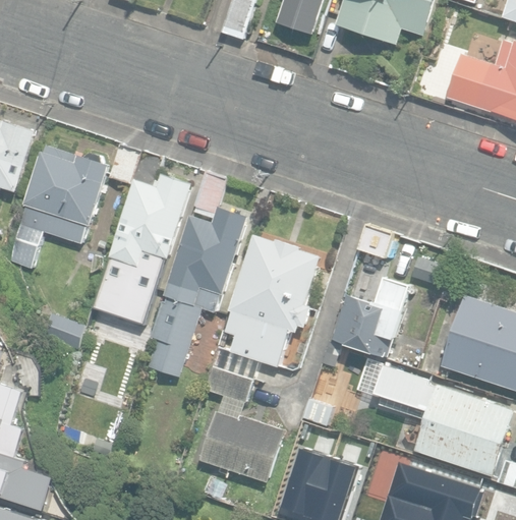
[(231,0),(221,33),(240,39),(252,0),(231,0)]
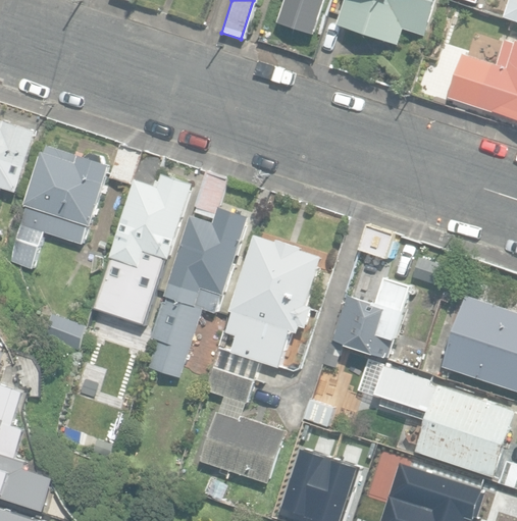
[(283,0),(278,18),(314,30),(323,0),(283,0)]
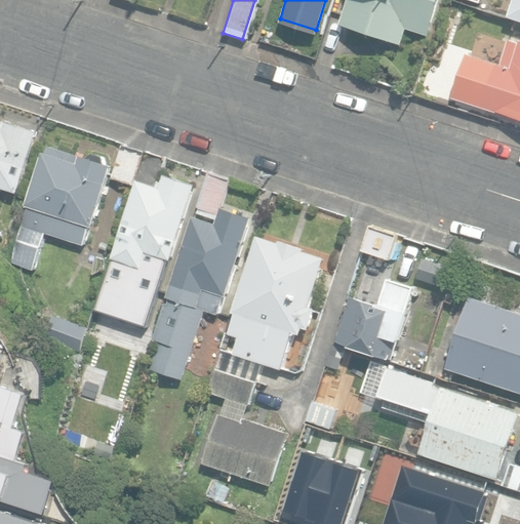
[(346,0),(337,26),(398,45),(403,30),(426,37),(437,0),(346,0)]
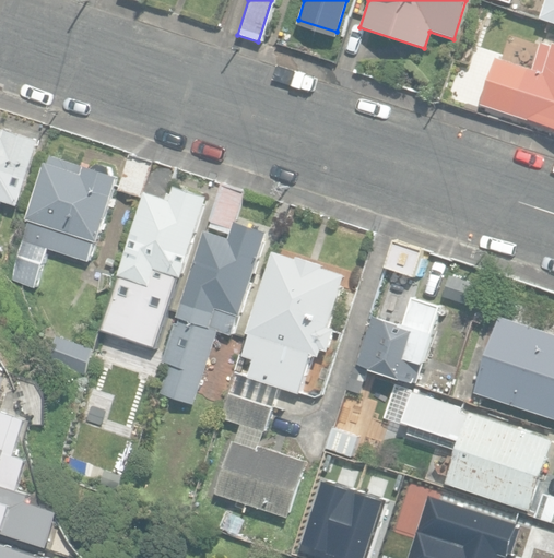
[(553,0),(544,0),(538,19),(553,23),(553,0)]
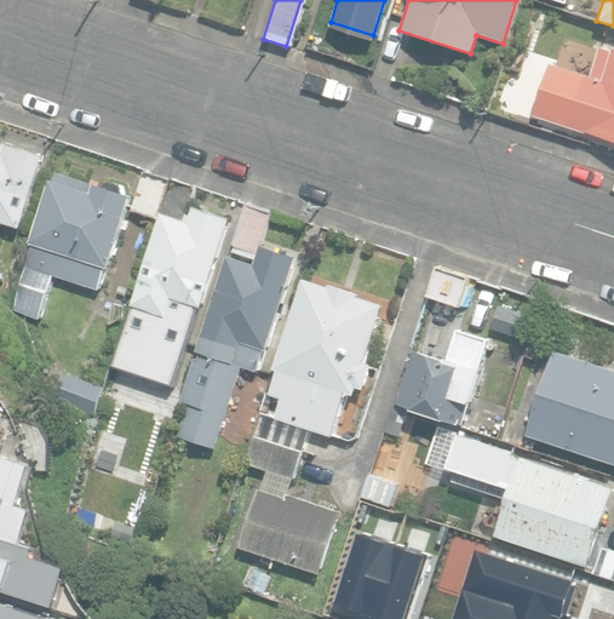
[(529,118),(613,143),(613,51),(597,46),(589,76),(546,63),(529,118)]
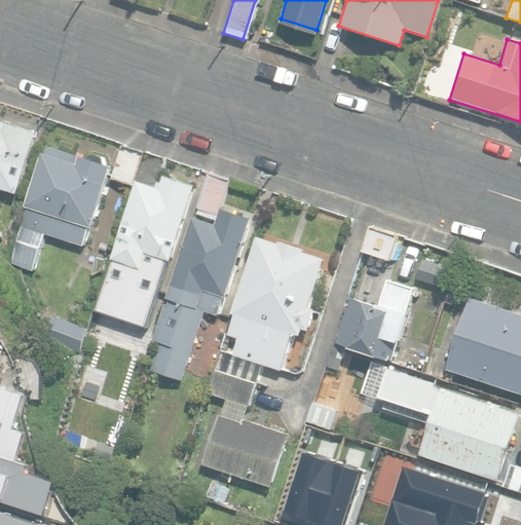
[(0,190),(15,195),(36,132),(4,122),(3,124),(0,123),(0,190)]
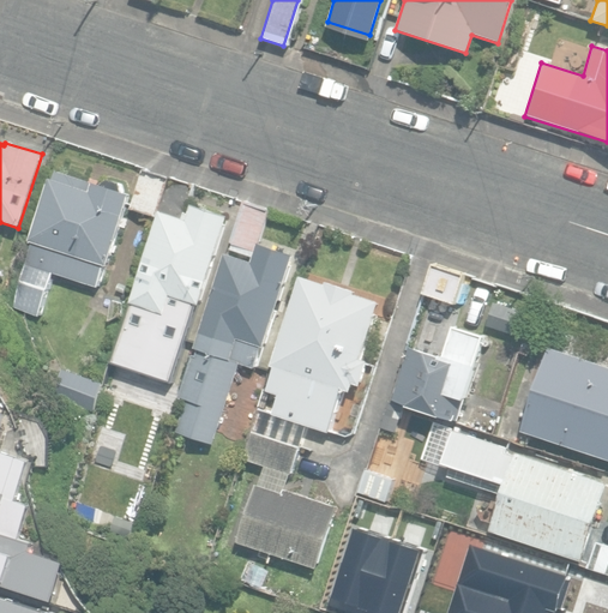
[(7,305),(35,314),(48,274),(92,287),(94,281),(101,283),(130,194),(126,194),(122,185),(104,179),(96,182),(49,168),(26,236),(30,238),(7,305)]
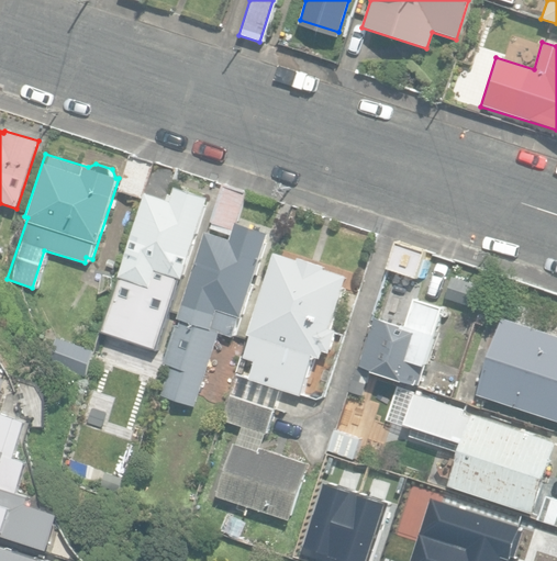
[(117,192),(141,199),(152,163),(127,155),(117,192)]
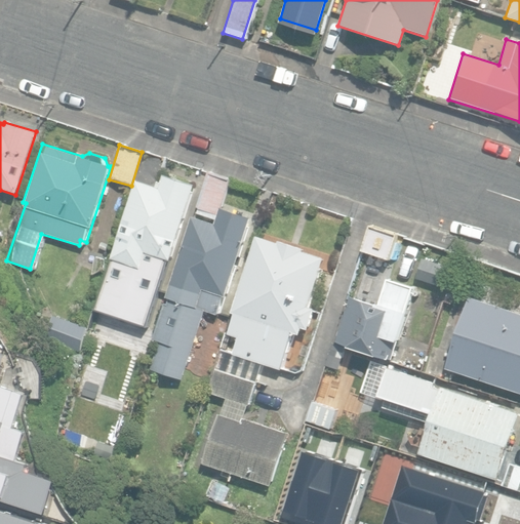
[(98,290),(130,301),(132,295),(151,301),(164,262),(168,263),(194,186),(164,175),(161,184),(156,183),(164,159),(145,153),(98,290)]
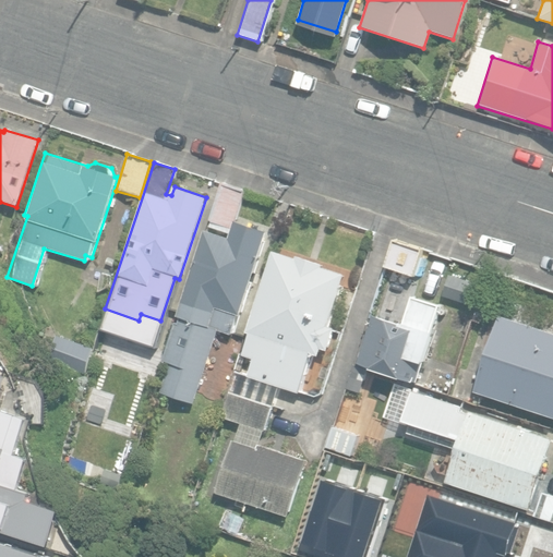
[(207,221),(228,229),(241,191),(219,184),(207,221)]
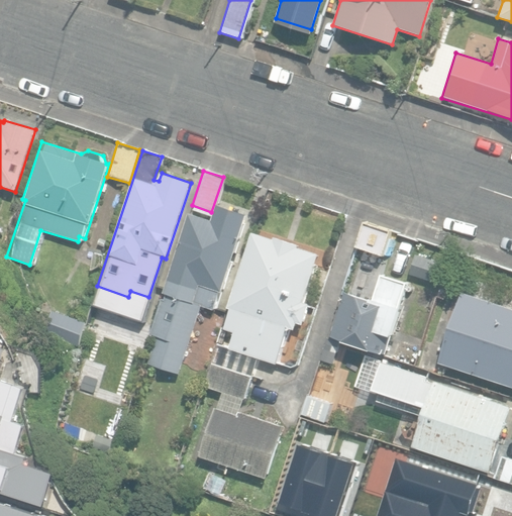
[(145,365),(177,375),(198,306),(210,310),(216,291),(221,293),(246,216),(216,206),(211,221),(188,213),(148,335),(155,337),(145,365)]
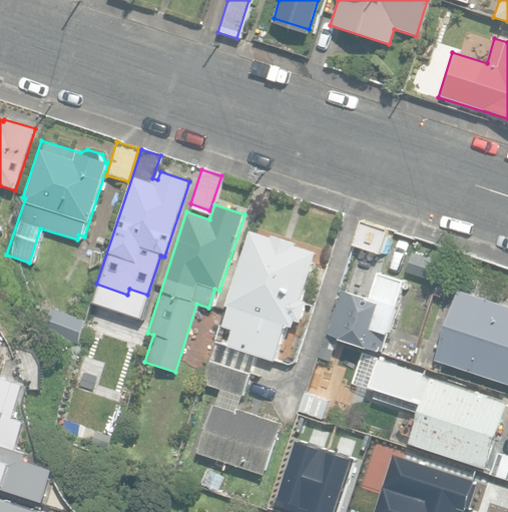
[(353,246),(380,256),(388,231),(361,222),(353,246)]
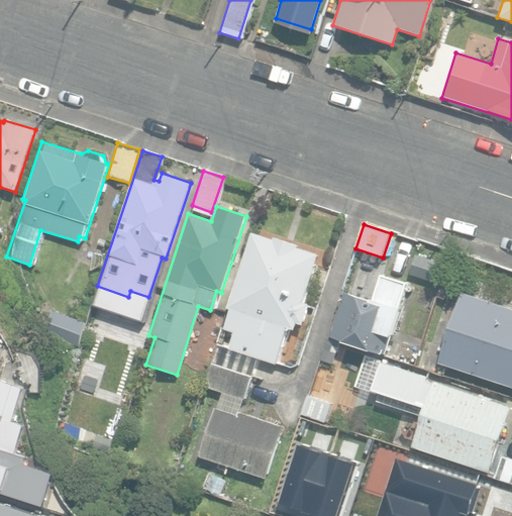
[(226,343),(274,359),(286,322),(293,324),(295,318),(301,320),(308,299),(301,297),(316,249),(251,228),(226,303),(229,304),(222,324),(231,327),(226,343)]
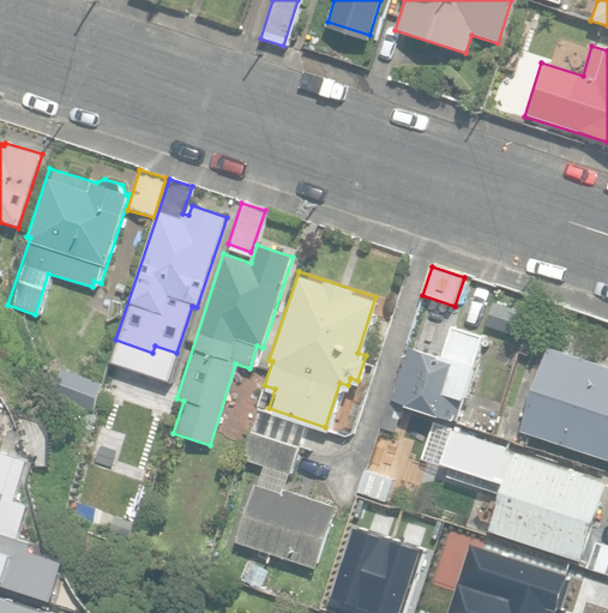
[(513,337),(521,313),(489,302),(482,326),(513,337)]
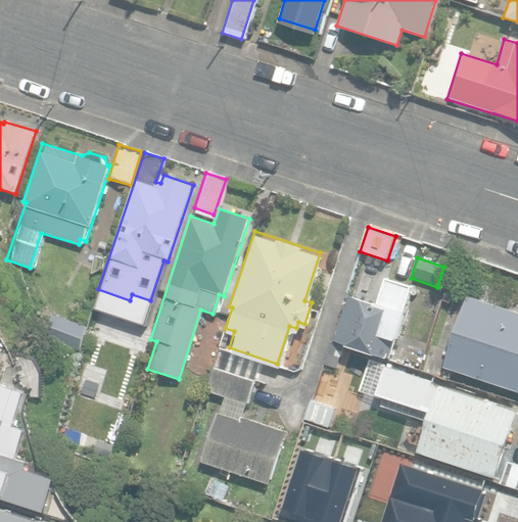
[(375,305),(399,313),(409,287),(384,279),(375,305)]
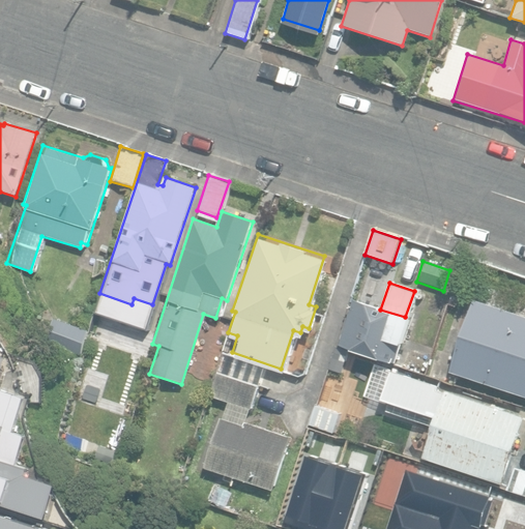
[(449,373),(524,397),(524,318),(472,301),(463,332),(455,330),(450,344),(459,346),(449,373)]
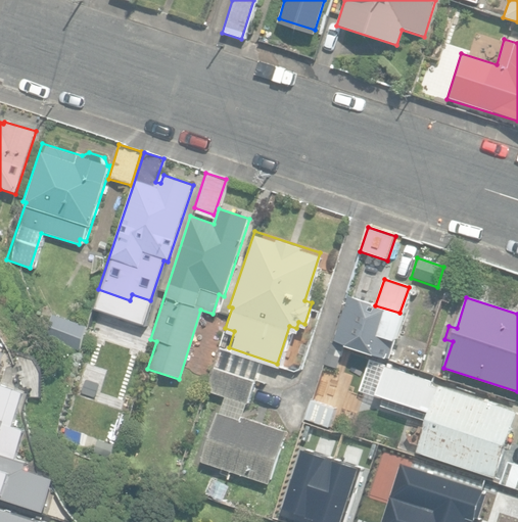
[(335,341),(386,358),(399,315),(348,298),(335,341)]
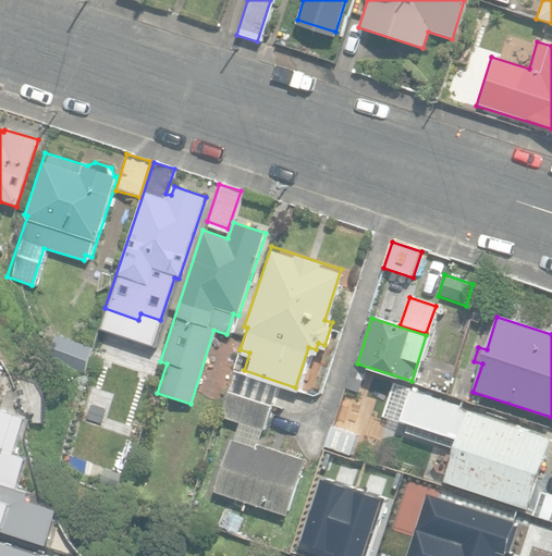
[(77,375),(88,347),(45,330),(34,358),(77,375)]
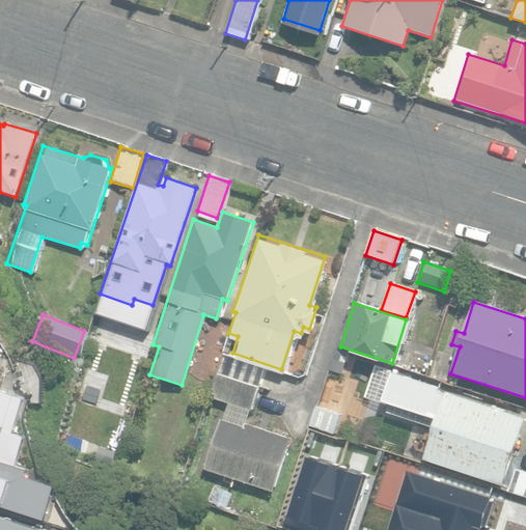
[(342,369),(348,352),(333,346),(328,365),(342,369)]
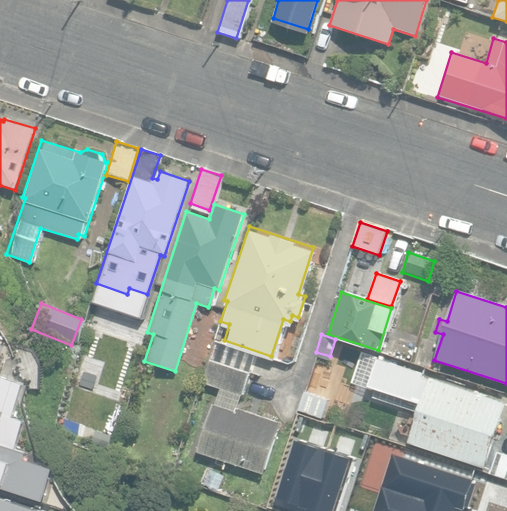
[(219,360),(223,349),(212,345),(209,357),(219,360)]
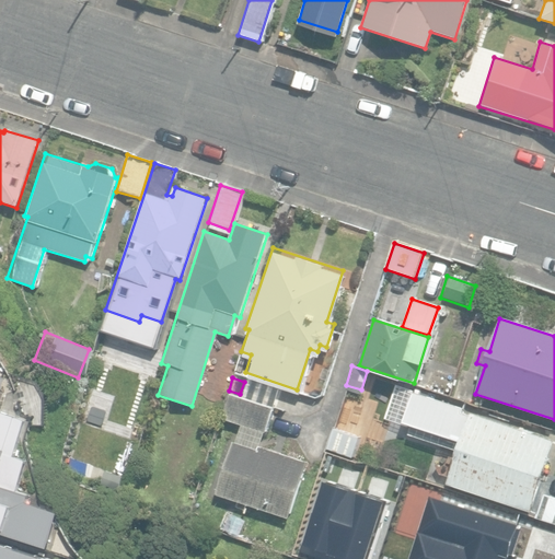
[(444,486),(529,514),(553,442),(462,412),(463,408),(412,391),(401,423),(408,426),(405,434),(455,451),(444,486)]
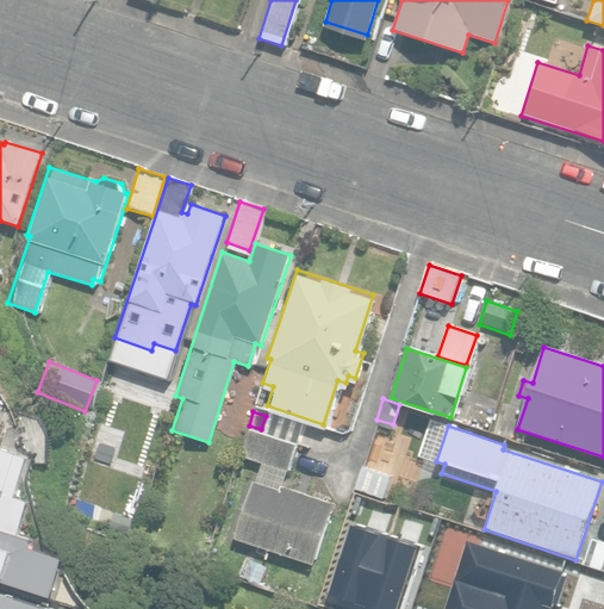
[(238,458),(285,473),(296,445),(249,429),(238,458)]
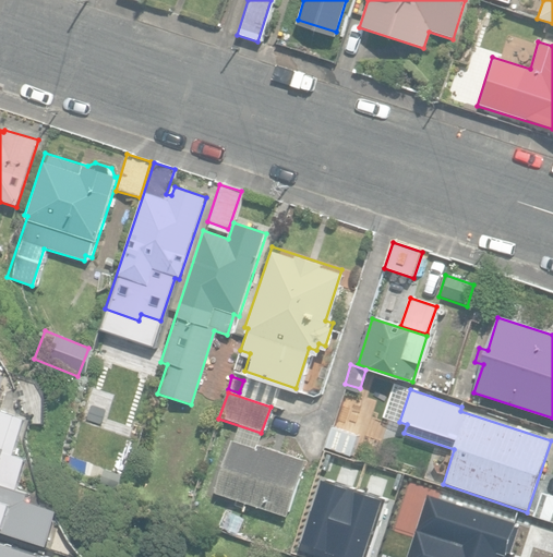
[(11,455),(23,419),(0,411),(0,531),(45,546),(57,511),(23,500),(25,494),(13,491),(24,459),(11,455)]
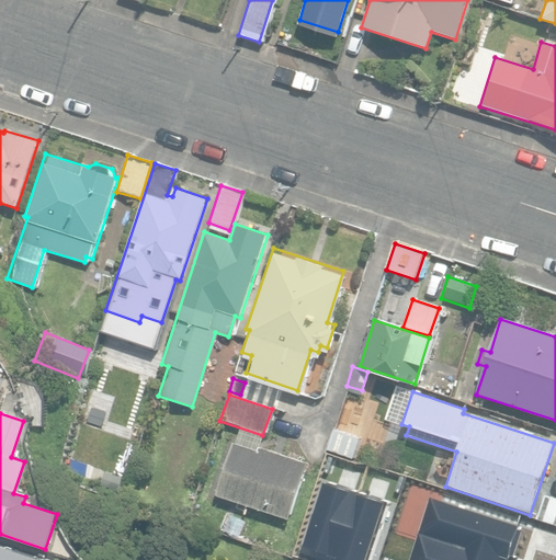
[(326,450),(352,459),(359,437),(332,429),(326,450)]
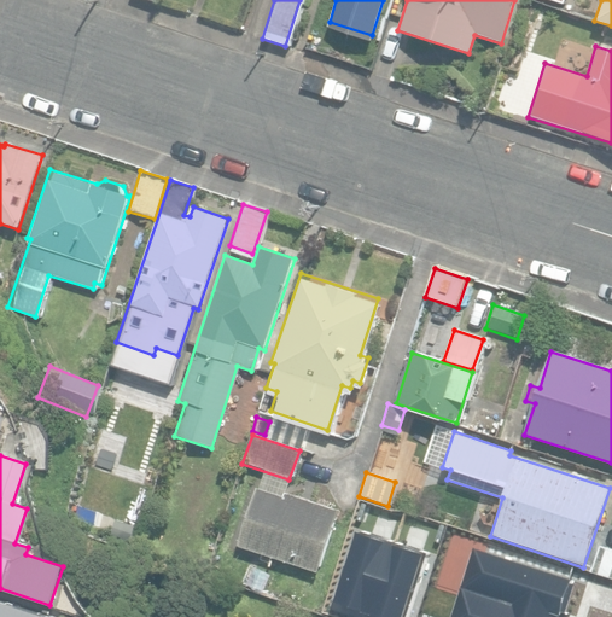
[(237,546),(318,572),(337,511),(284,494),(283,498),(255,489),(237,546)]
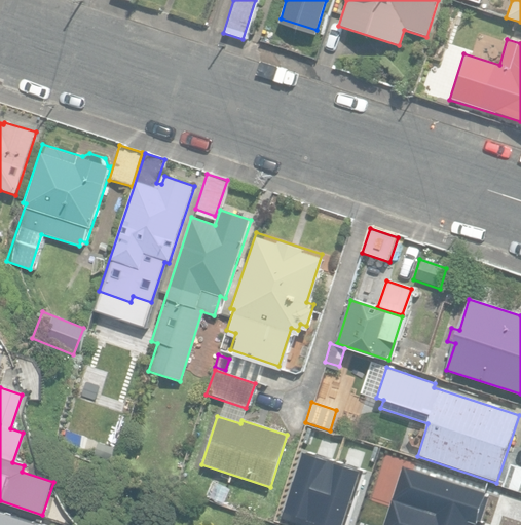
[(298,447),(309,450),(315,430),(304,427),(298,447)]
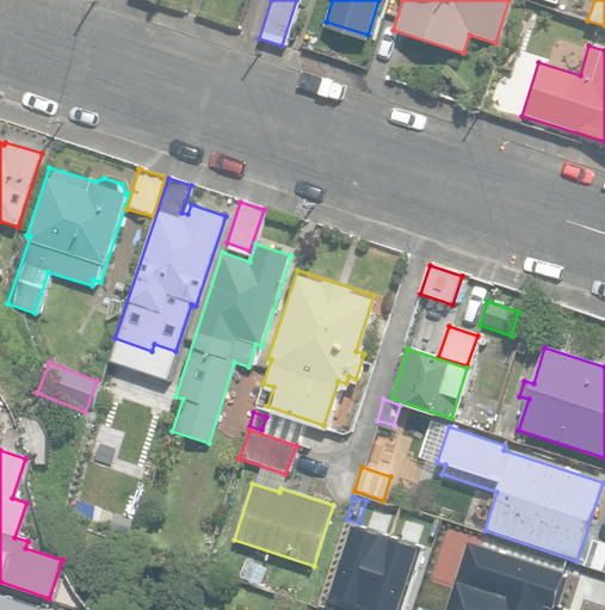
[(549,609),(550,608),(553,609),(565,574),(448,536),(450,529),(438,525),(426,562),(425,574),(454,584),(444,609),(549,609)]
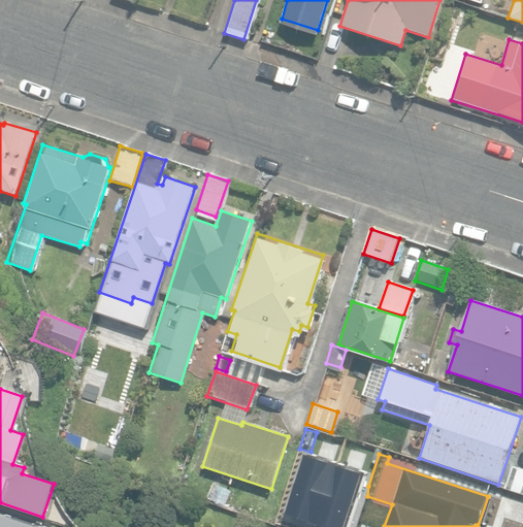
[(502,488),(522,495),(522,469),(510,465),(502,488)]
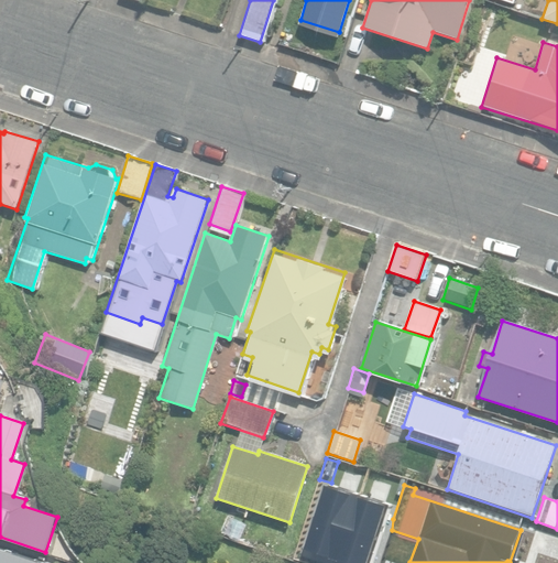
[(46,562),(0,548),(0,562),(46,562)]
